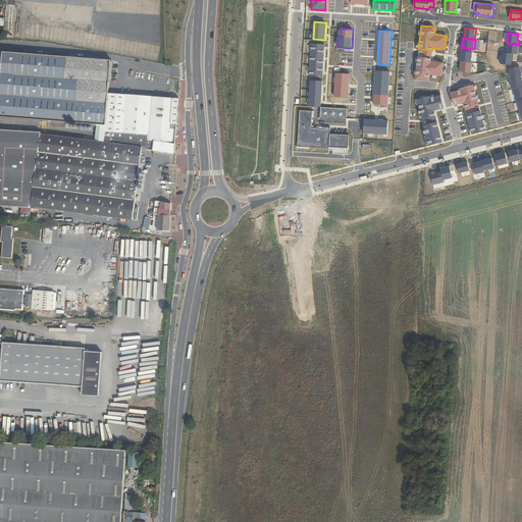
[(519,45),(508,43),(507,53),(512,54),(517,54),(519,45)]
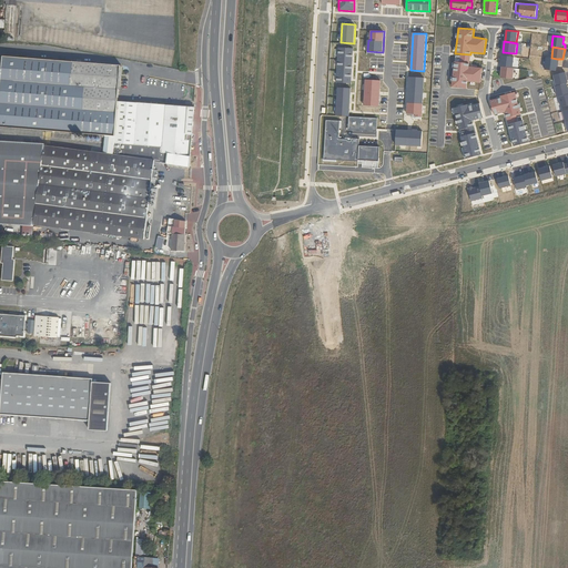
[(353,49),(338,48),(336,83),(352,83),(353,49)]
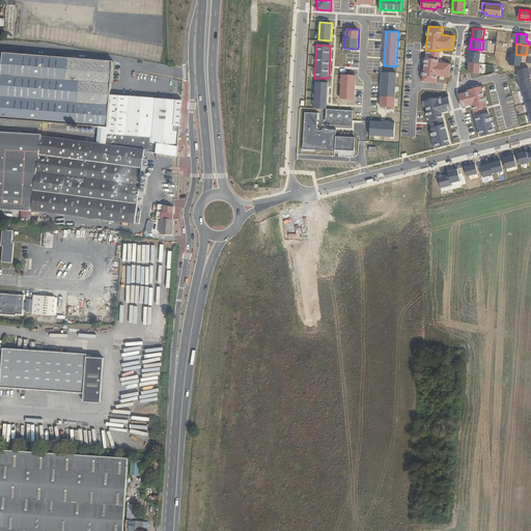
[(451,63),(439,62),(440,52),(430,51),(430,53),(426,52),(425,58),(422,82),(437,83),(437,76),(449,78),(451,63)]
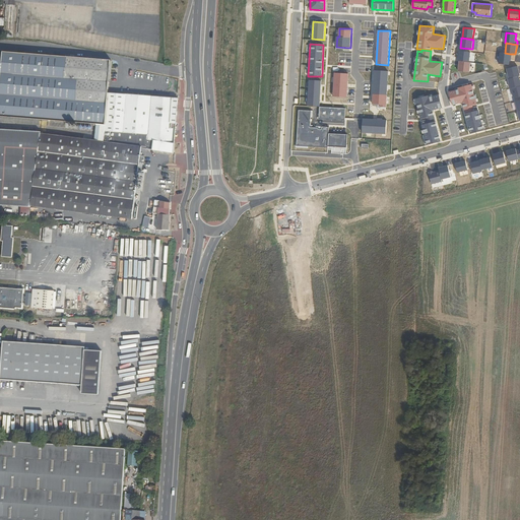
[(470,53),(459,51),(458,61),(459,61),(469,62),(470,53)]
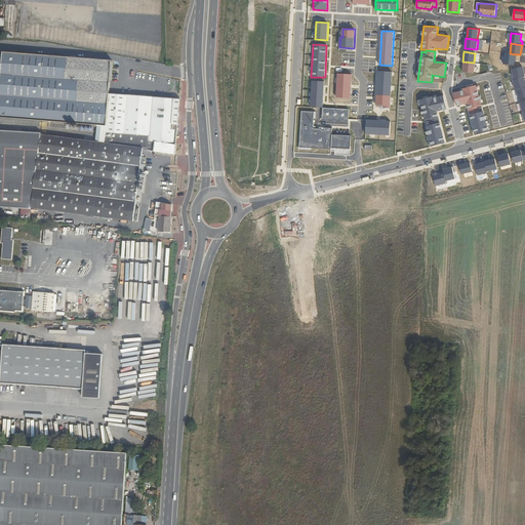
[(0,117),(33,120),(107,126),(110,94),(110,83),(65,79),(67,57),(3,52),(1,84),(0,91),(0,117)]
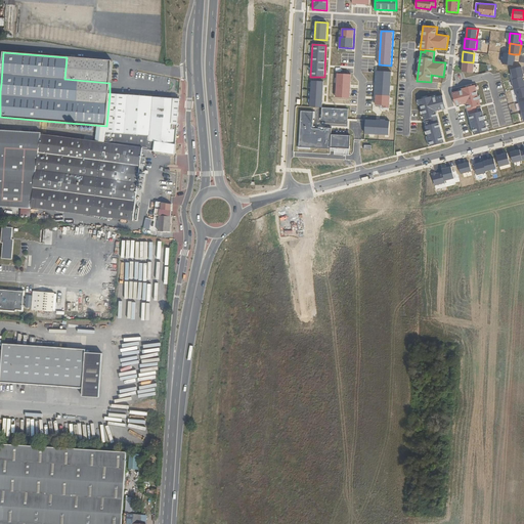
[(509,53),(504,53),(503,63),(513,66),(514,54),(509,53)]
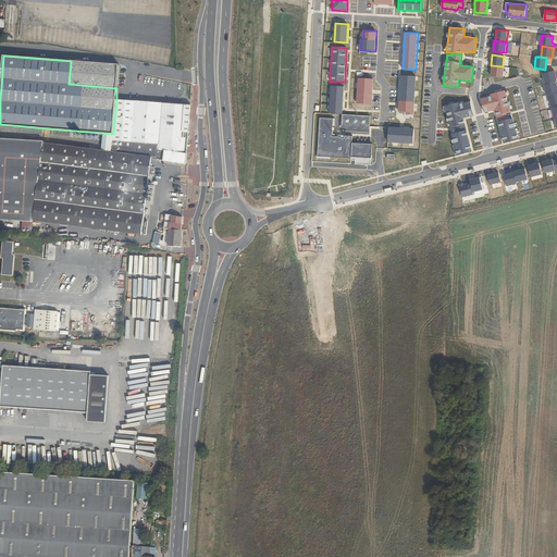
[(69,84),(116,88),(119,64),(71,61),(69,84)]
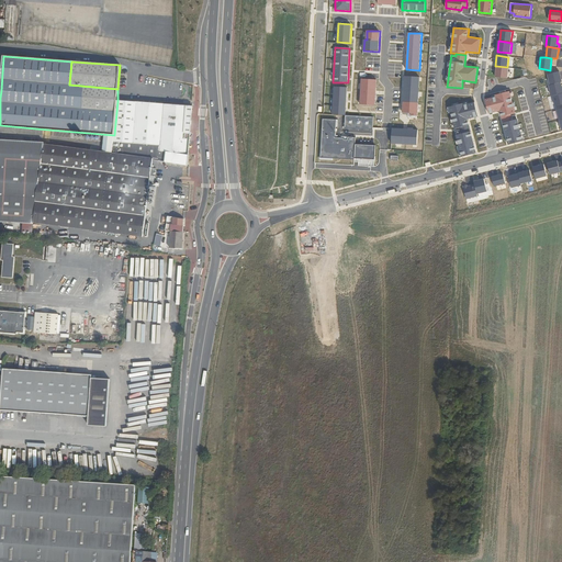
[(495,77),(507,78),(508,68),(507,67),(496,66),(495,77)]
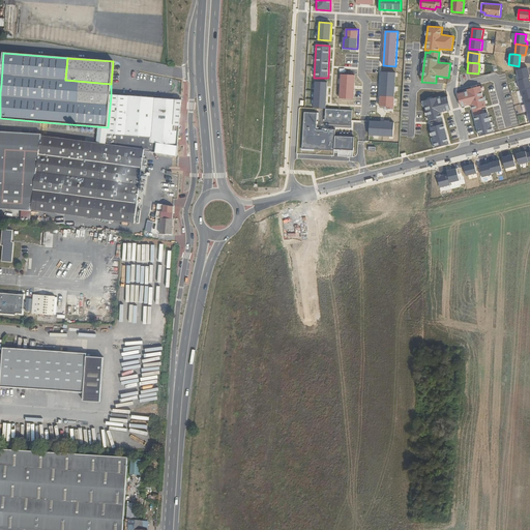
[(529,77),(527,67),(517,70),(519,81),(529,78),(529,77)]
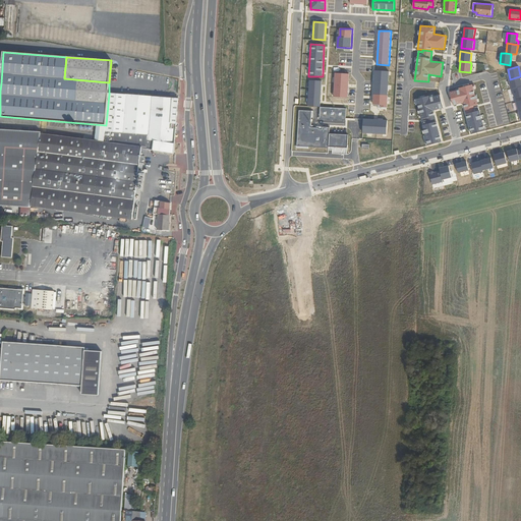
[(390,71),(375,70),(373,105),(382,105),(382,107),(388,108),(390,71)]
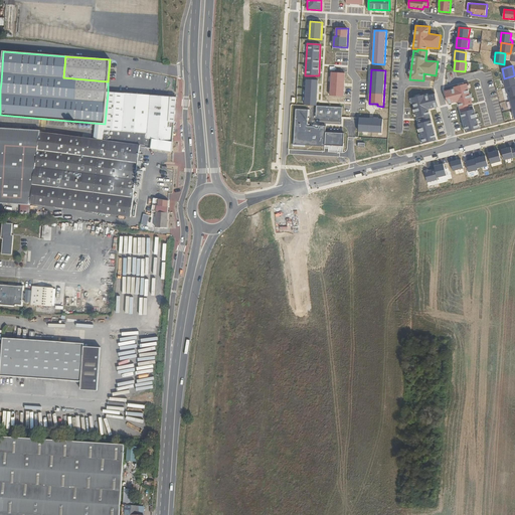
[(331,72),(330,96),(344,97),(346,73),(331,72)]
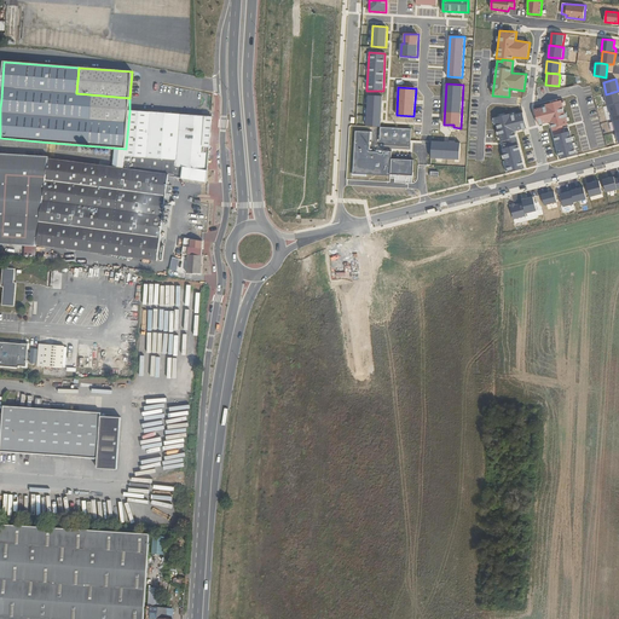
[(609,105),(618,103),(618,96),(618,91),(606,94),(609,105)]
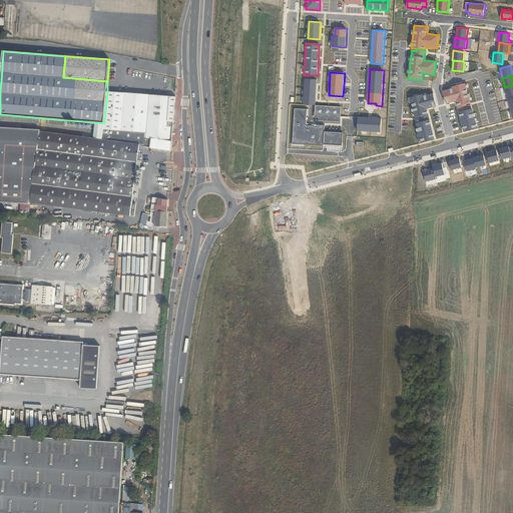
[(318,80),(306,79),(304,104),(316,105),(318,80)]
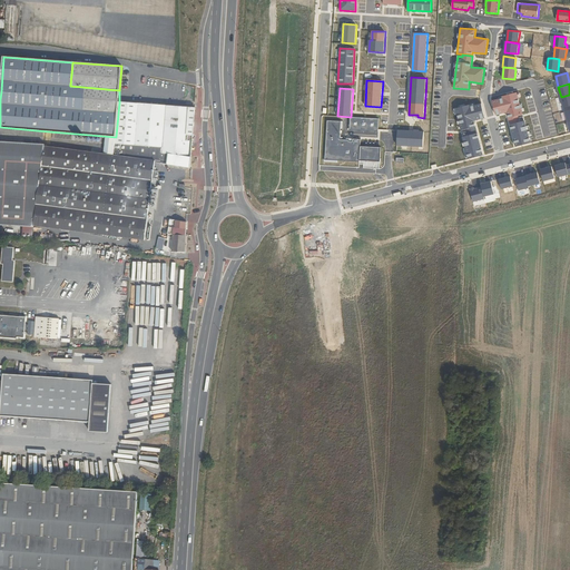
[(523,115),(517,92),(502,97),(503,98),(492,101),(497,116),(507,112),(510,125),(520,121),(518,116),(523,115)]
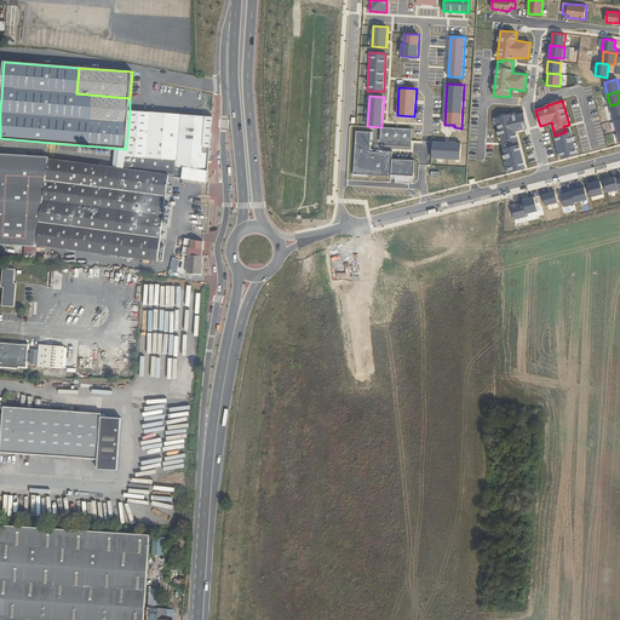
[(207,172),(212,118),(160,114),(130,112),(126,149),(125,159),(176,162),(176,167),(207,172)]
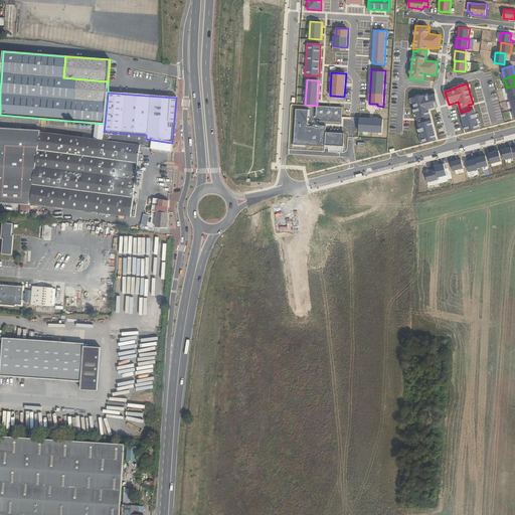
[(435,94),(425,97),(424,95),(411,99),(416,118),(431,115),(428,110),(439,107),(435,94)]
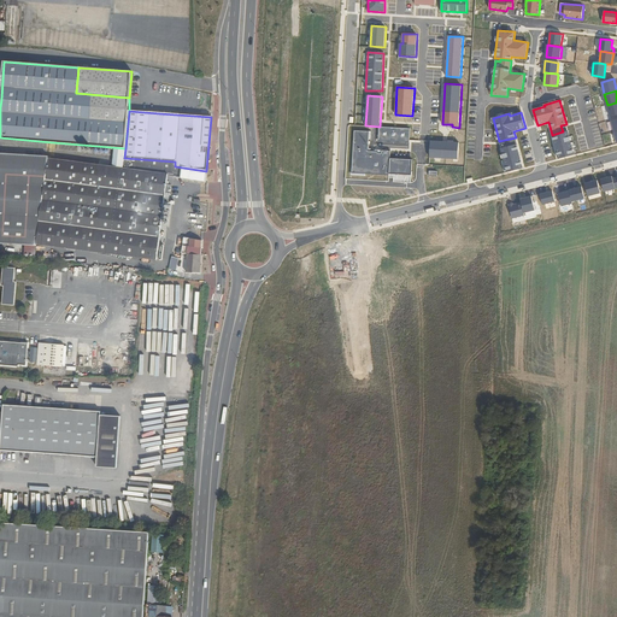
[(410,128),(378,127),(378,140),(409,141),(410,128)]
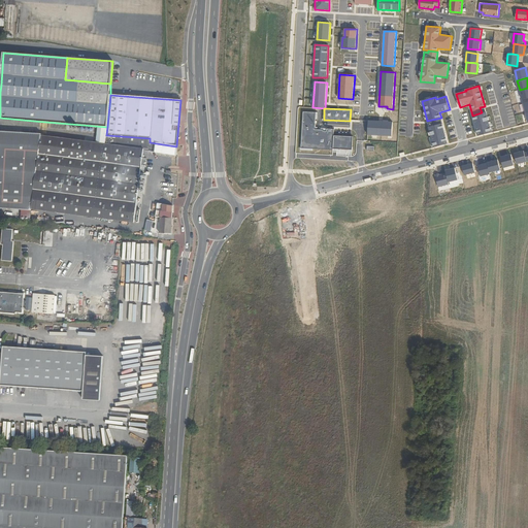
[(315,112),(303,111),(301,147),(332,150),(332,149),(351,150),(352,137),(333,136),(334,129),(321,128),(321,130),(314,130),(315,112)]
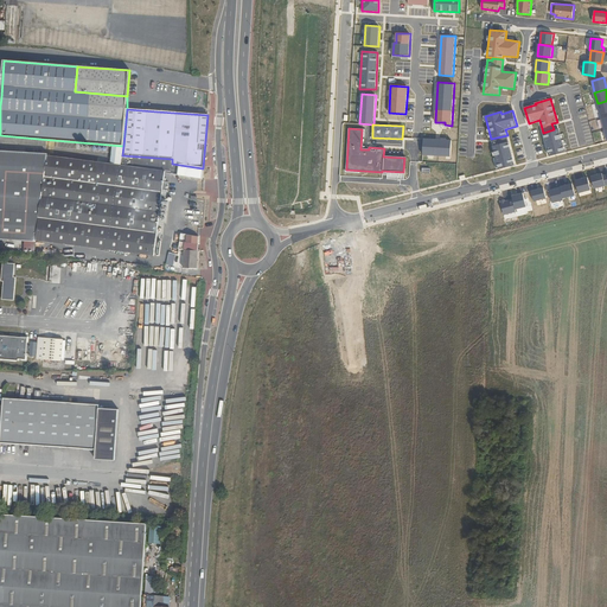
[(549,157),(566,153),(558,129),(543,133),(549,157)]
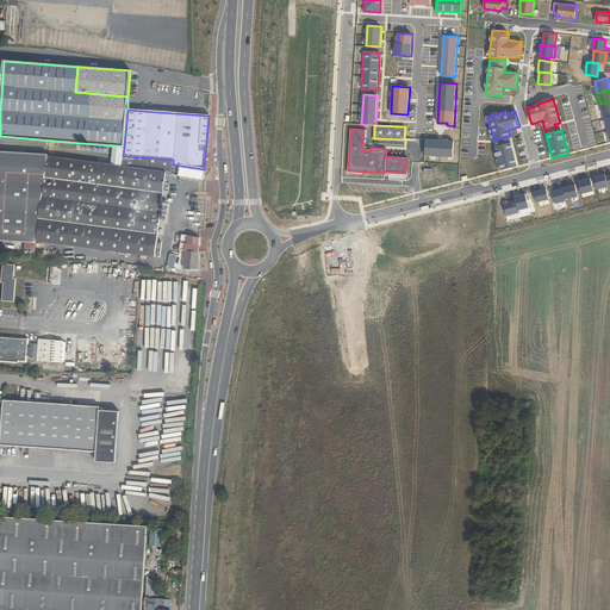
[(502,170),(517,166),(509,136),(498,138),(499,141),(495,142),(496,147),(495,147),(502,170)]
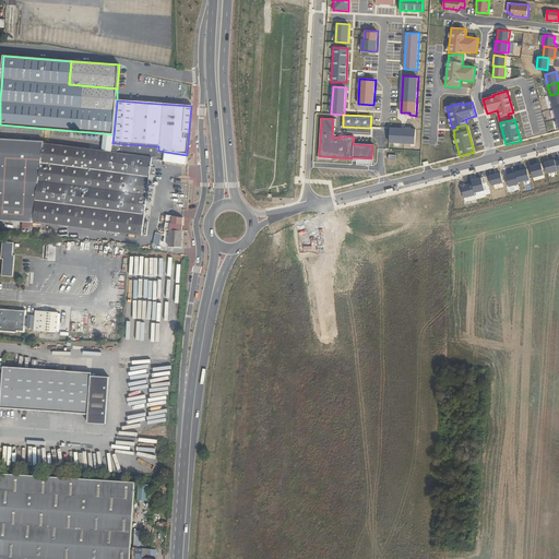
[(415,145),(416,130),(390,129),(389,144),(415,145)]
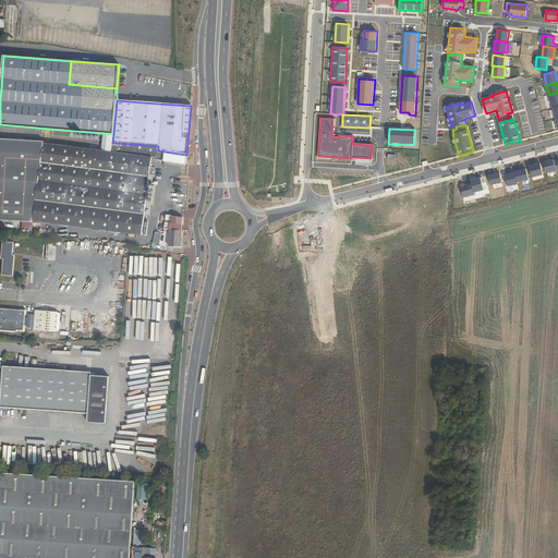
[(33,142),(0,140),(0,219),(33,222),(34,221),(74,227),(142,235),(152,159),(185,165),(186,155),(158,150),(158,146),(112,143),(111,153),(97,150),(44,144),(44,143),(33,142)]
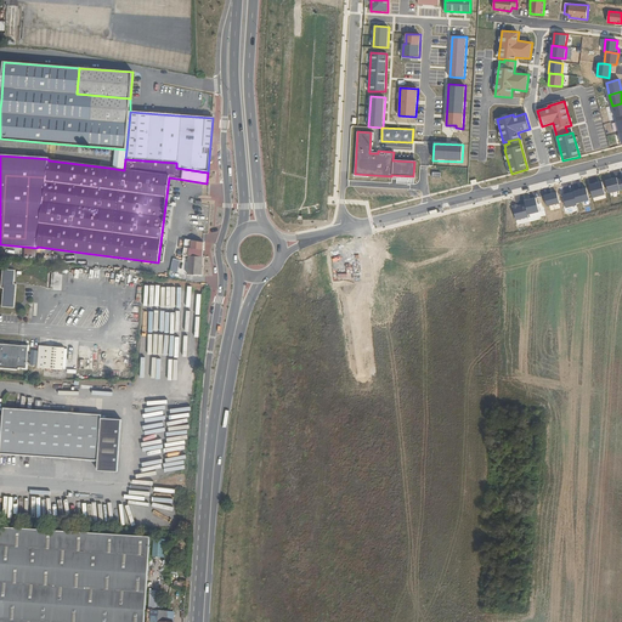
[(617,177),(605,180),(609,192),(621,188),(621,177),(618,180),(617,177)]
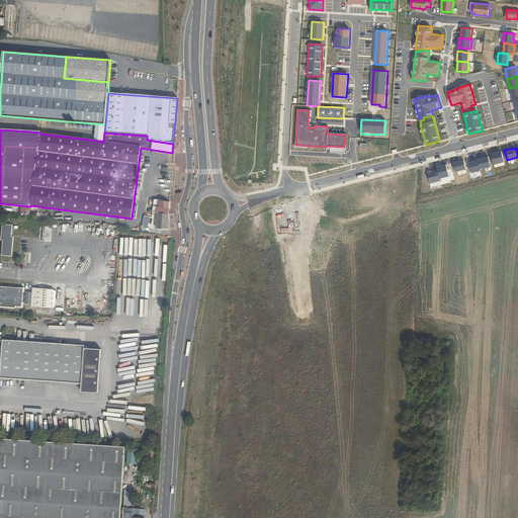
[(501,151),(491,154),(494,165),(504,162),(501,151)]
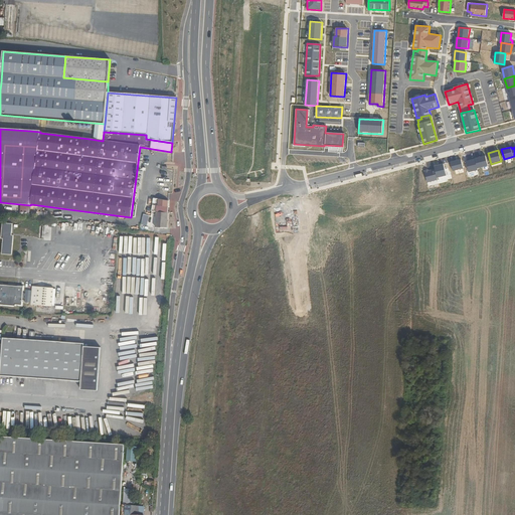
[(488,166),(486,156),(476,159),(478,169),(488,166)]
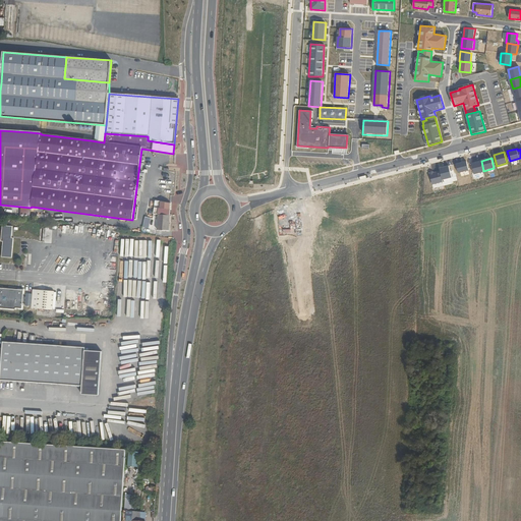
[(466,161),(456,164),(458,173),(469,171),(466,161)]
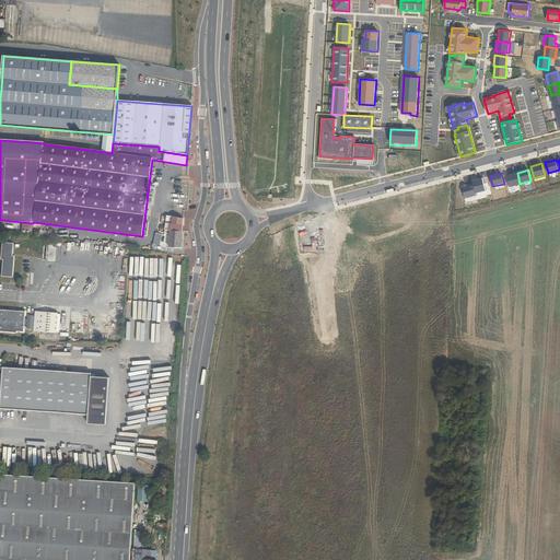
[(520,185),(516,173),(512,174),(506,176),(510,187),(520,185)]
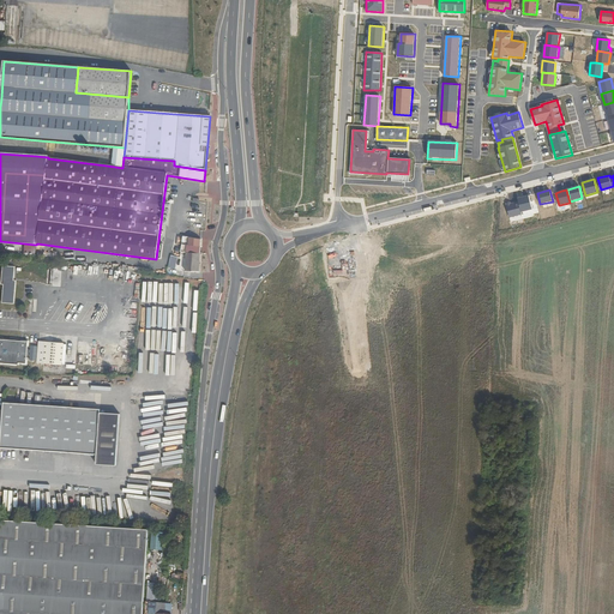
[(533,210),(529,196),(518,198),(522,212),(533,210)]
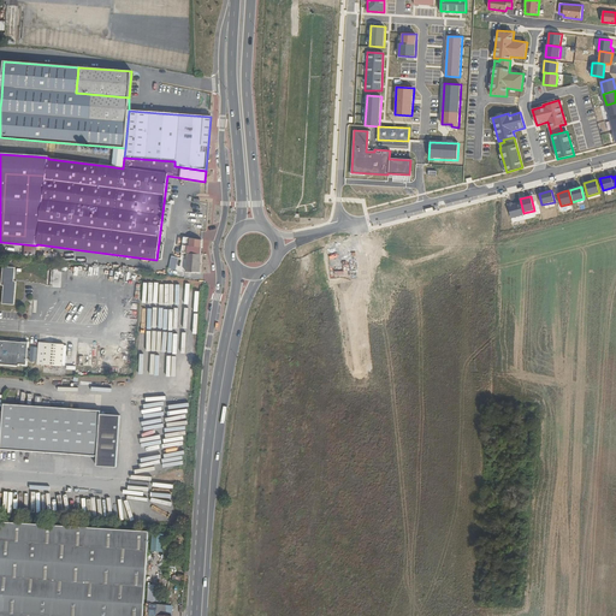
[(511,219),(523,215),(520,202),(513,203),(513,202),(508,205),(511,219)]
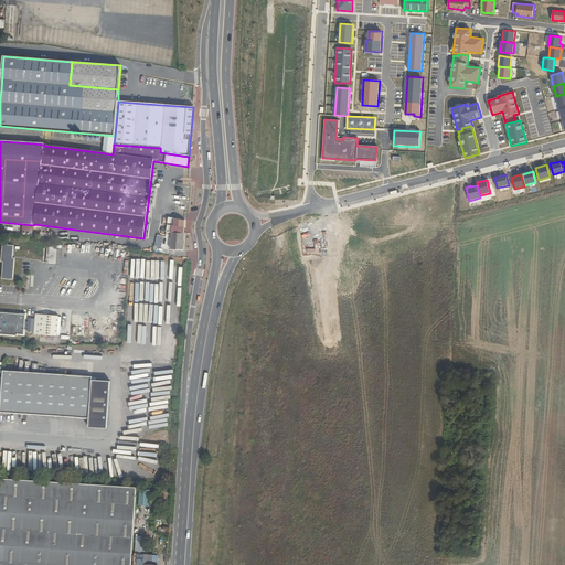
[(184,220),(170,217),(167,231),(166,236),(171,236),(170,249),(182,251),(183,226),(184,220)]
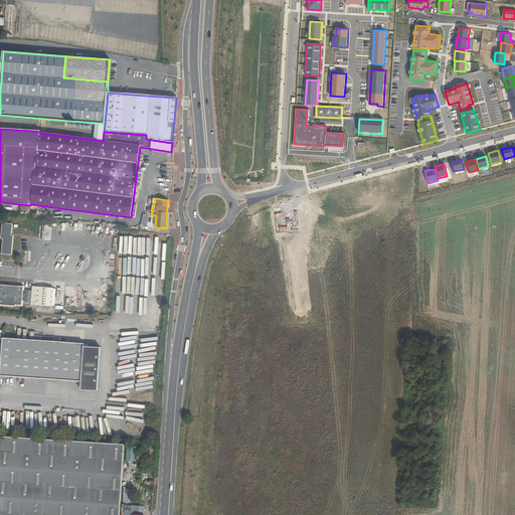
[(12,225),(3,224),(2,235),(3,236),(2,254),(11,255),(12,236),(11,236),(12,225)]
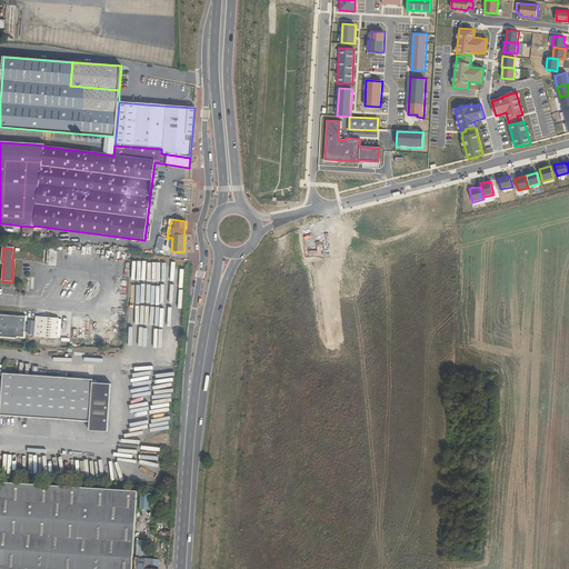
[(0,337),(17,339),(17,338),(23,338),(26,317),(19,317),(19,315),(10,315),(10,316),(1,315),(2,313),(0,312),(0,337)]
